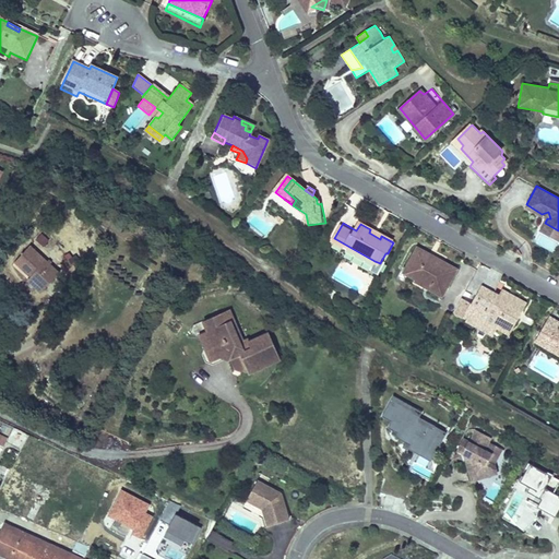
[(558,240),(558,239),(558,230),(545,223),(540,229),(558,240)]
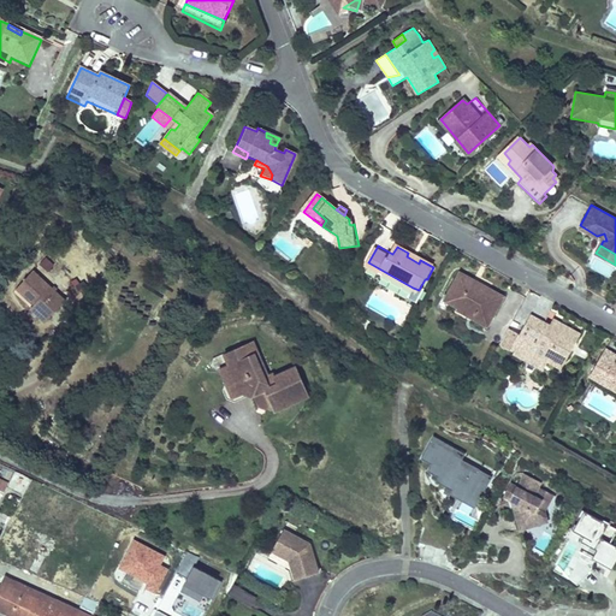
[(420,260),(408,253),(407,256),(419,264),(420,260)]
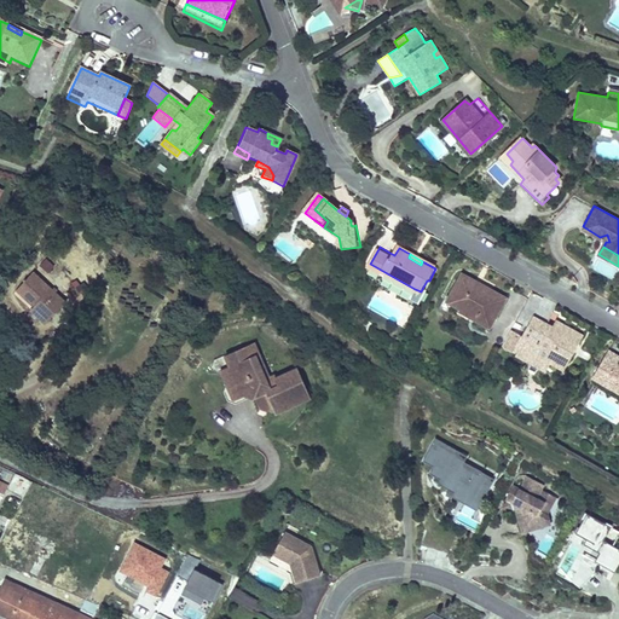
[(55,266),(46,259),(40,265),(47,273),(55,266)]
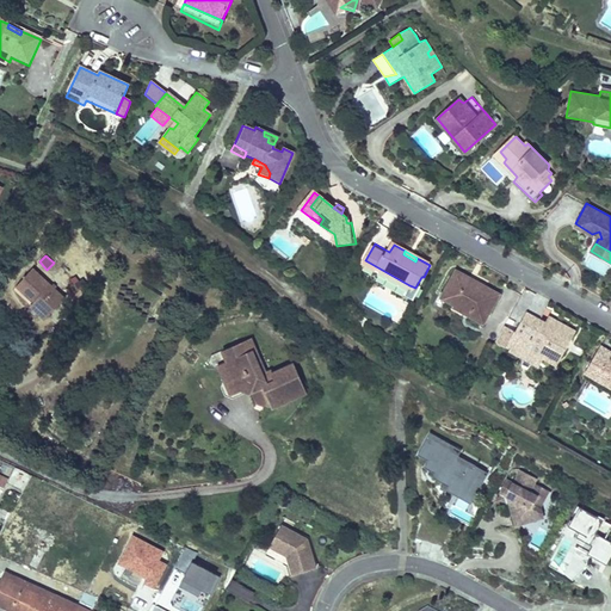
[(35,301),(49,314),(66,297),(34,267),(16,288),(32,303),(35,301)]
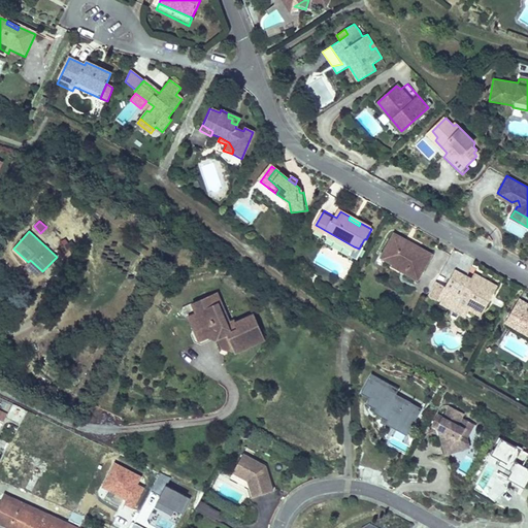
[(354,246),(330,233),(328,237),(352,251),(354,246)]
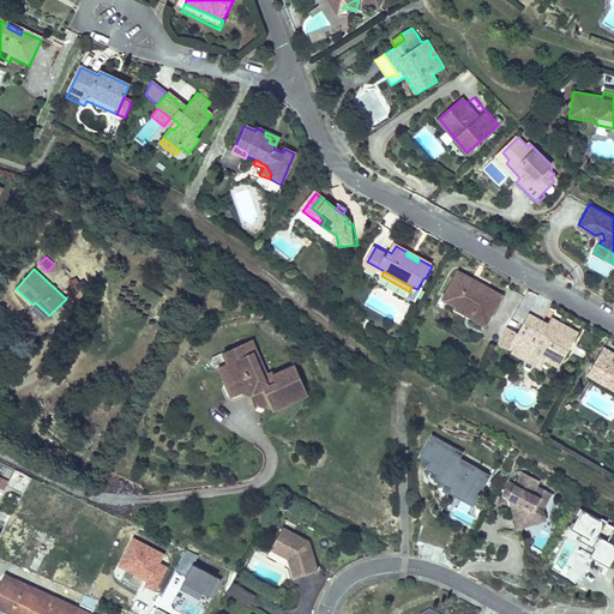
[(473,281),(459,274),(445,299),(459,306),(462,302),(477,311),(473,319),(486,326),(487,323),(501,298),(488,290),(487,293),(471,284),(473,281)]
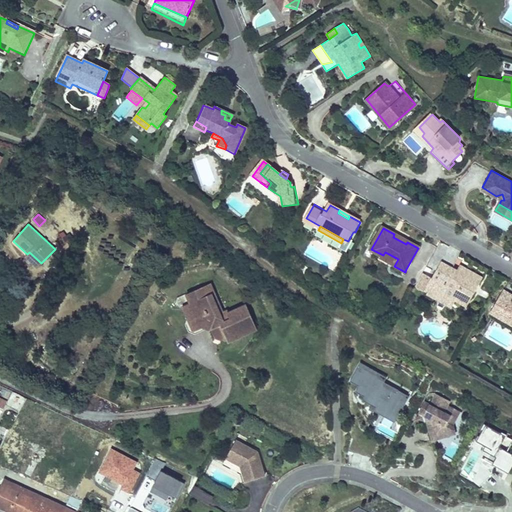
[(37,268),(41,263),(29,252),(27,254),(25,256),(37,268)]
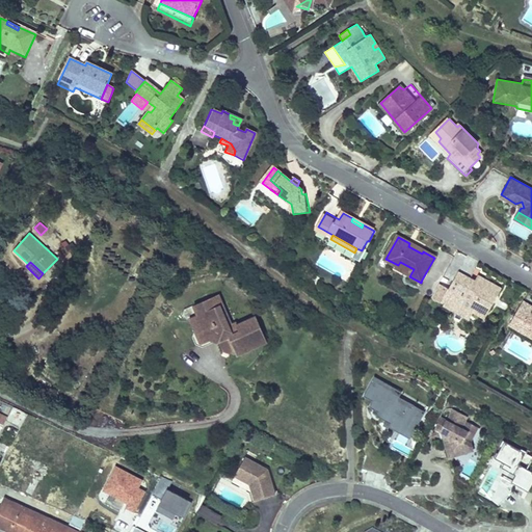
[(310,272),(312,268),(306,265),(301,271),(308,275),(310,272)]
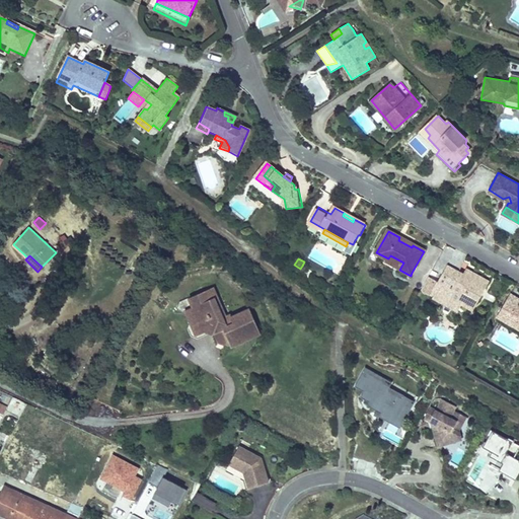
[(489,284),(473,276),(471,276),(468,274),(467,275),(466,276),(461,277),(445,268),(447,265),(439,260),(433,271),(442,276),(439,281),(430,276),(423,290),(431,295),(434,290),(437,292),(435,297),(439,299),(441,295),(450,299),(452,298),(459,302),(468,307),(469,305),(477,304),(483,295),(482,293),(484,289),(486,290),(489,284)]
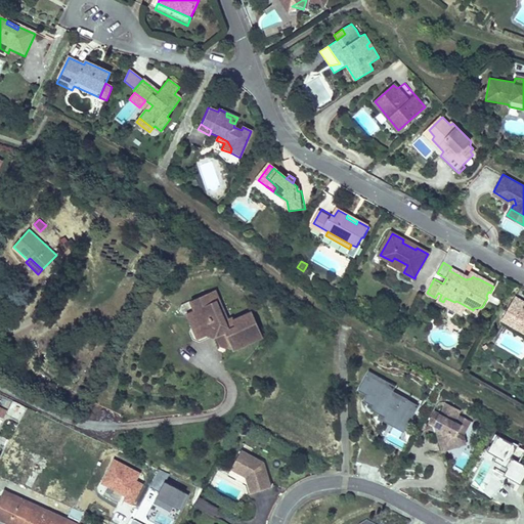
[(309,276),(312,271),(309,270),(305,268),(303,271),(303,272),(309,276)]
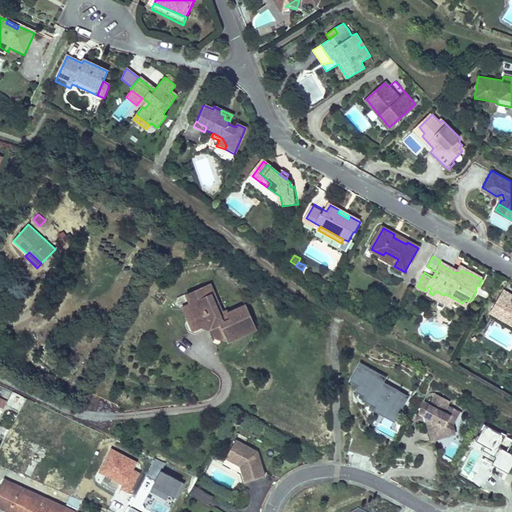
[(211,294),(213,293),(209,283),(196,289),(184,295),(183,294),(178,296),(173,298),(172,304),(171,307),(173,308),(175,308),(178,309),(182,307),(193,331),(206,325),(207,329),(209,328),(213,330),(213,332),(215,337),(220,340),(224,341),(228,339),(229,342),(257,329),(246,307),(228,314),(227,311),(222,313),(219,314),(212,300),(210,296),(211,294)]
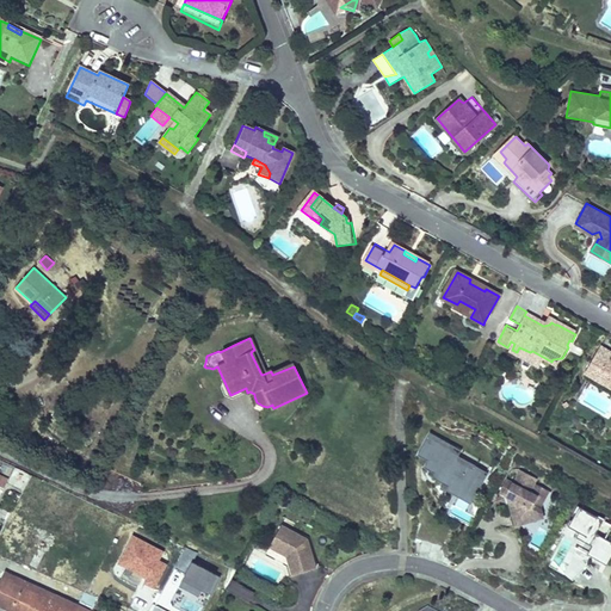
[(536,363),(541,356),(532,351),(530,352),(519,347),(517,352),(536,363)]
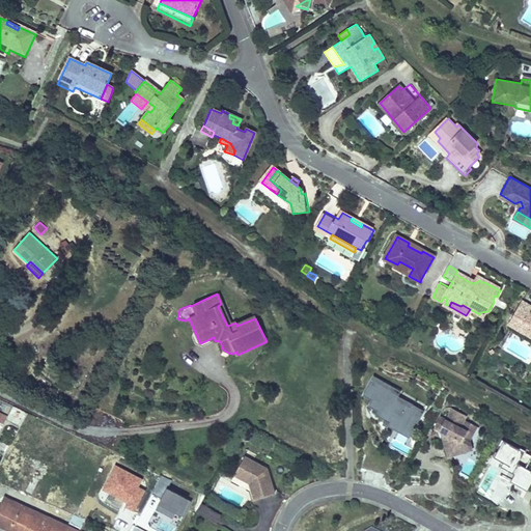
[(530,306),(523,302),(511,323),(530,333),(530,306)]
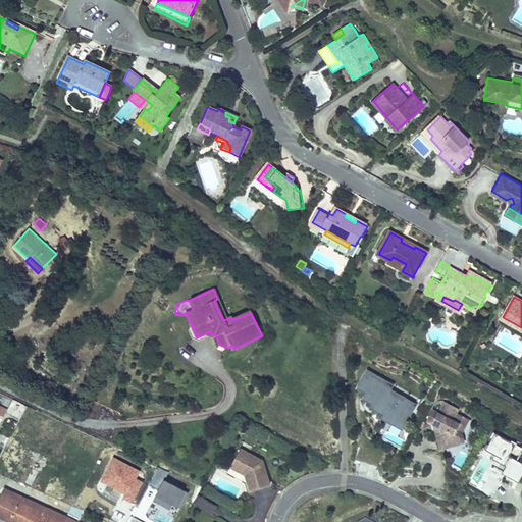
[(226,319),(217,299),(215,300),(214,302),(216,306),(223,320),(226,319)]
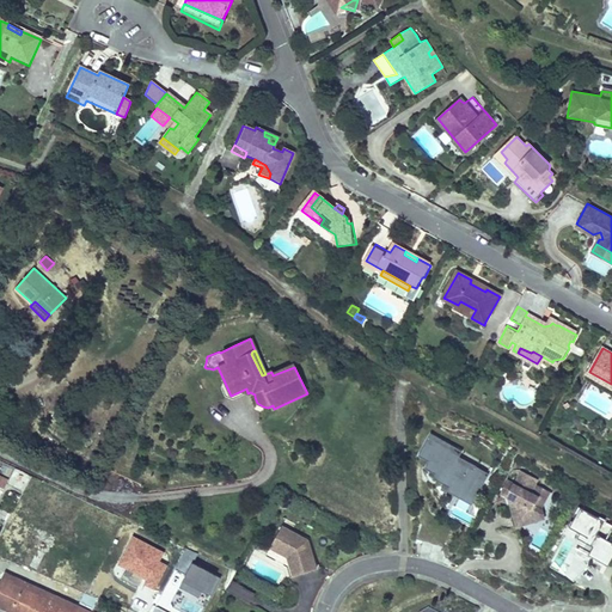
[(461,450),(430,432),(417,454),(428,460),(424,466),(435,472),(433,477),(444,483),(441,488),(453,495),(454,493),(471,502),(489,472),(459,454),(461,450)]
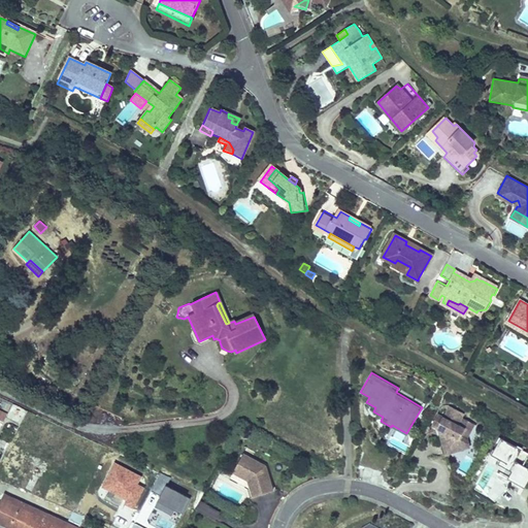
[(470,448),(468,438),(461,434),(465,426),(467,428),(470,422),(462,418),(464,414),(448,405),(442,415),(437,411),(430,425),(436,428),(444,432),(447,435),(441,444),(443,453),(470,448)]
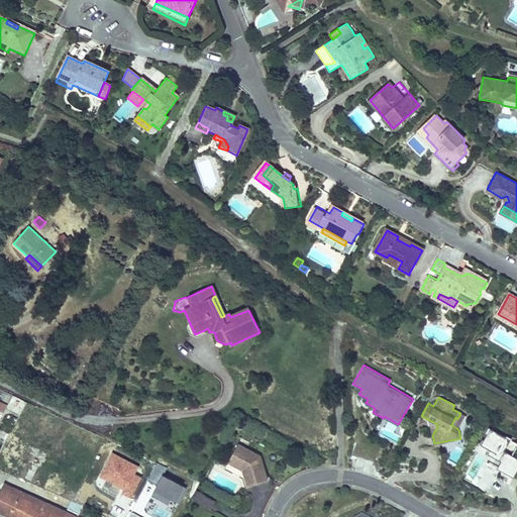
[(458,429),(464,416),(460,413),(457,419),(455,417),(451,425),(458,429)]
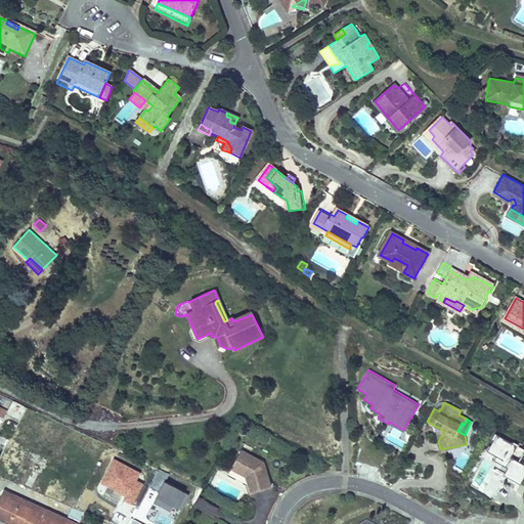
[(443,432),(441,429),(433,425),(438,441),(443,432)]
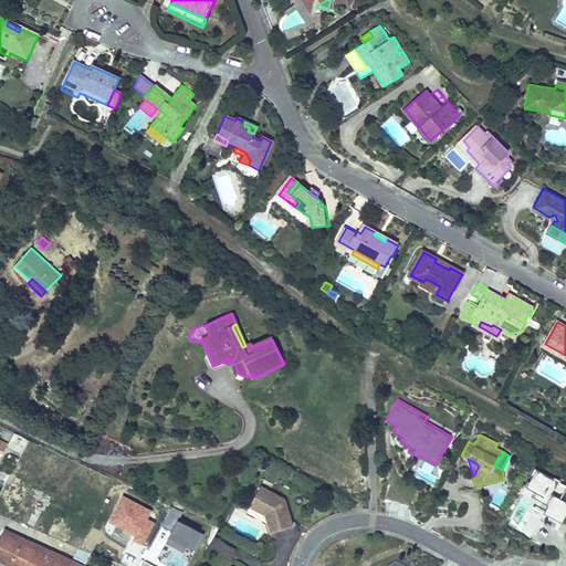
[(565,505),(549,498),(556,483),(552,481),(551,482),(531,472),(528,478),(530,479),(526,485),(525,484),(522,490),(533,495),(531,500),(546,509),(542,515),(554,522),(559,525),(565,513),(565,505)]
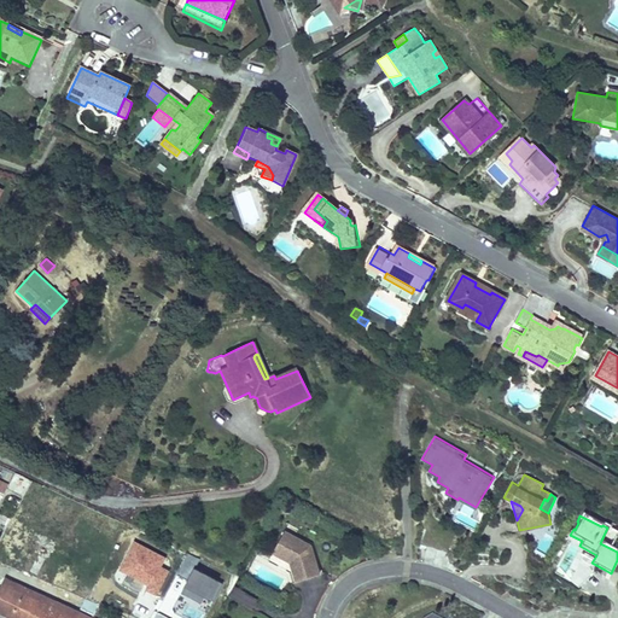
[(319,573),(310,544),(308,548),(302,544),(304,540),(285,529),(273,551),(290,560),(293,572),(296,579),(319,573)]
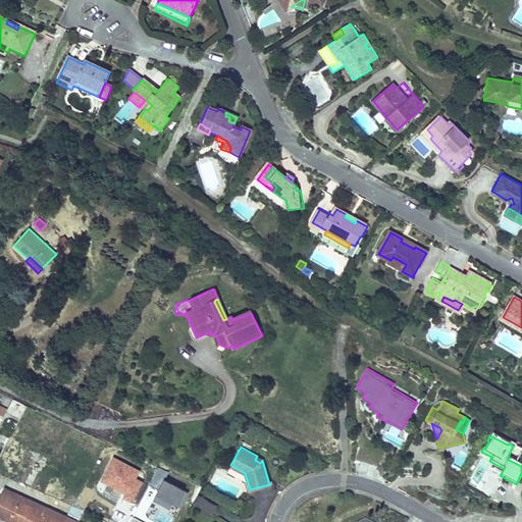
[(124,493),(122,497),(133,502),(143,481),(137,478),(140,471),(113,457),(100,480),(124,493)]
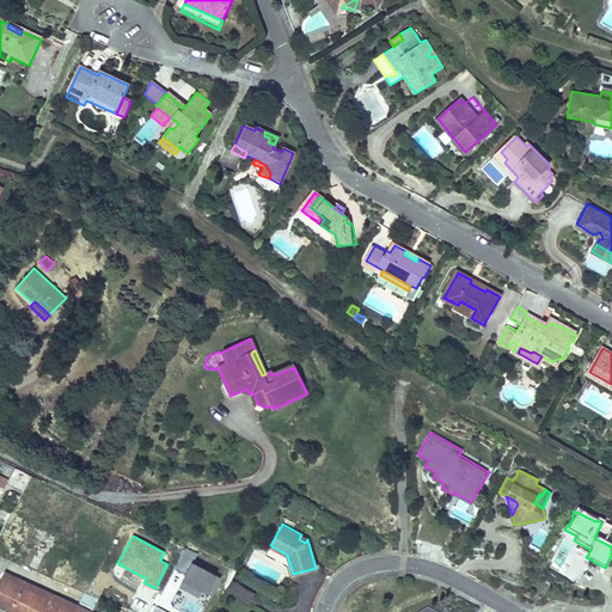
[(291,567),(287,555),(270,545),(265,555),(291,567)]
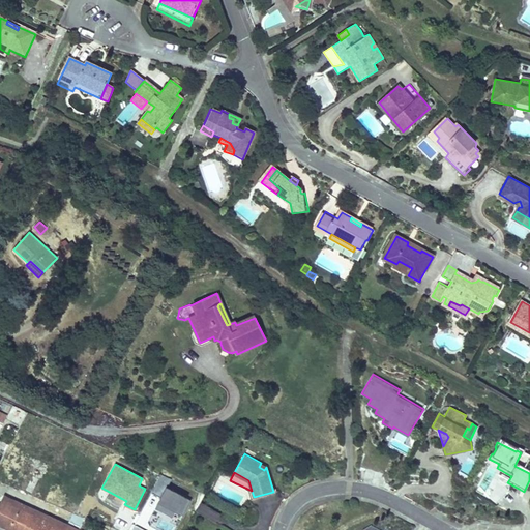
[(152,493),(159,497),(154,507),(172,517),(175,510),(182,514),(190,500),(168,488),(172,480),(162,474),(152,493)]
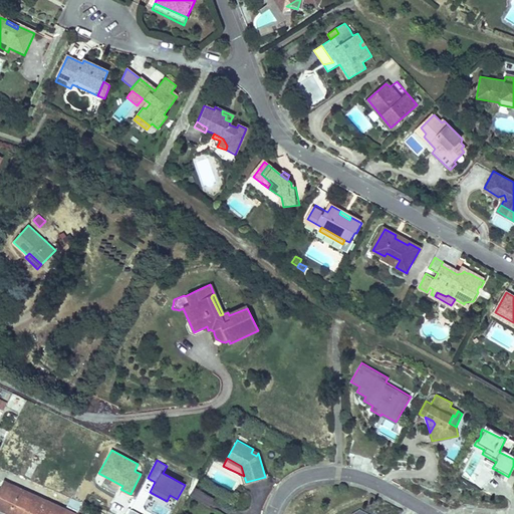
[(0,487),(0,508),(12,513),(62,513),(65,508),(4,480),(0,487)]
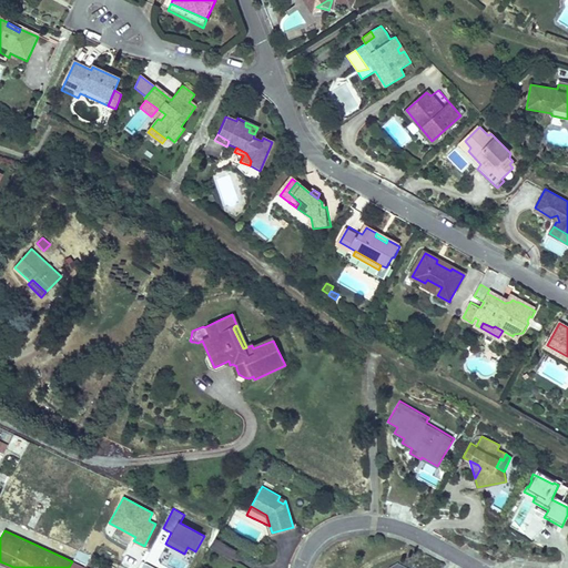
[(213,539),(210,550),(233,558),(236,547),(213,539)]
